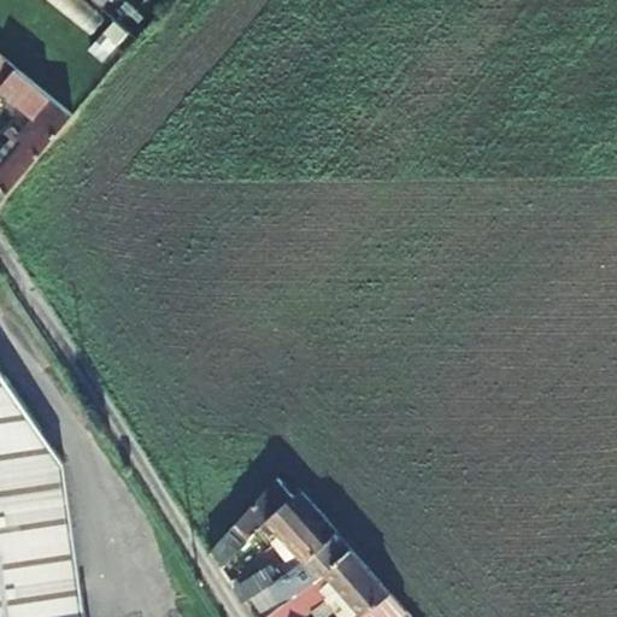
[(0,72),(3,76),(0,78),(0,81),(36,116),(54,97),(0,51),(0,72)]
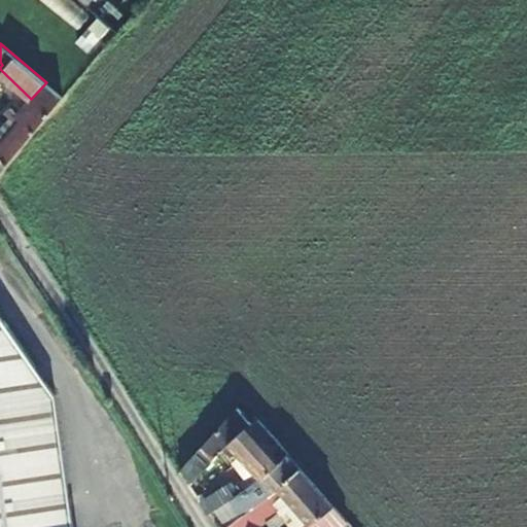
[(0,177),(66,99),(46,82),(31,99),(18,112),(11,107),(7,114),(12,120),(16,116),(22,121),(0,146),(0,177)]
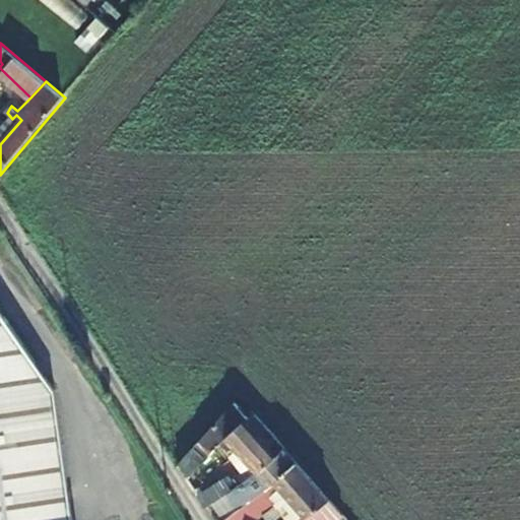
[(0,519),(72,519),(53,386),(0,303),(0,519)]
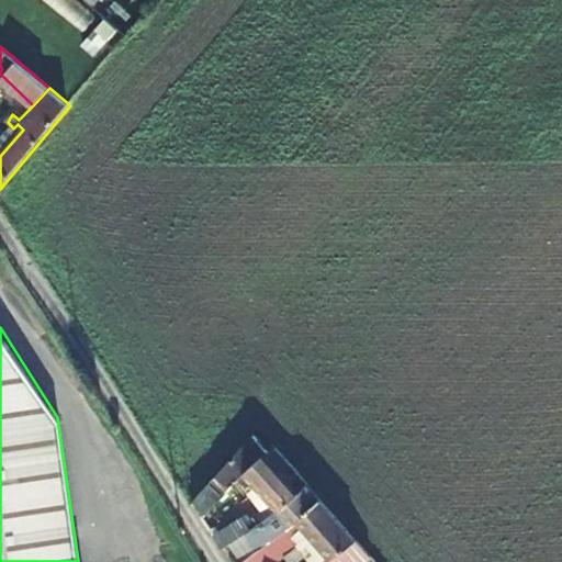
[(254,435),(215,475),(223,483),(240,469),(277,506),(303,490),(254,435)]
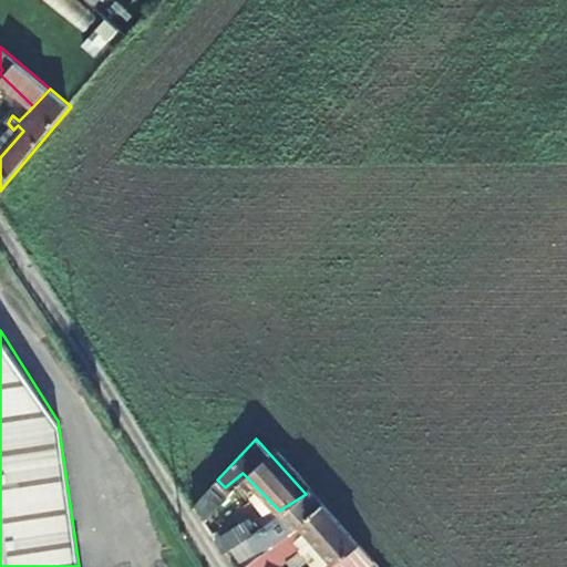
[(239,566),(279,538),(299,523),(323,506),(325,505),(312,491),(306,494),(279,511),(265,519),(268,525),(257,535),(260,539),(227,560),(232,566),(239,566)]
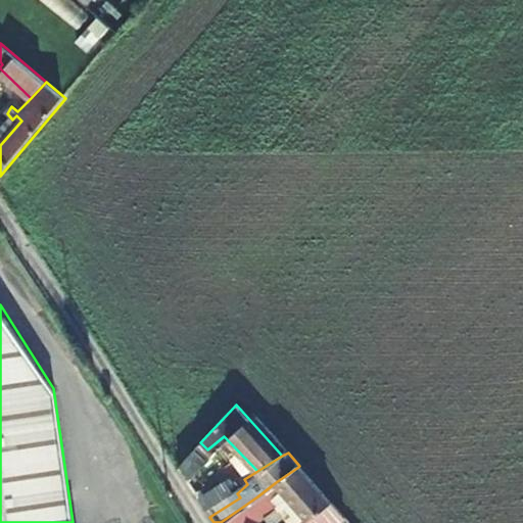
[(331,501),(299,466),(298,467),(276,482),(308,518),(328,504),(331,501)]
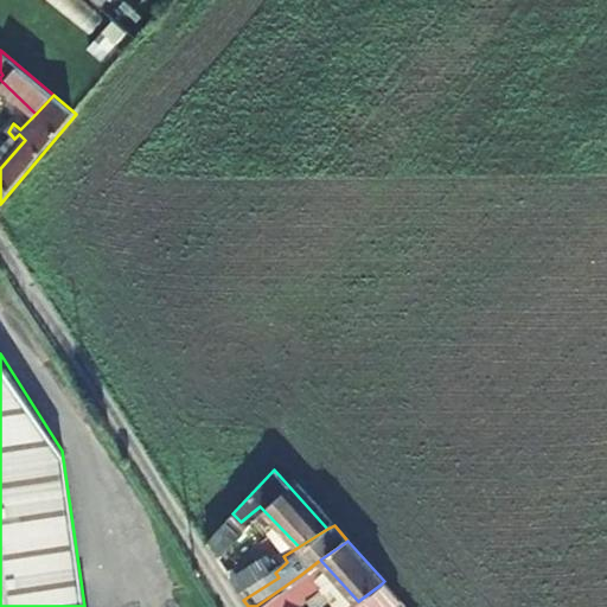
[(289,606),(312,593),(299,576),(256,606),(289,606)]
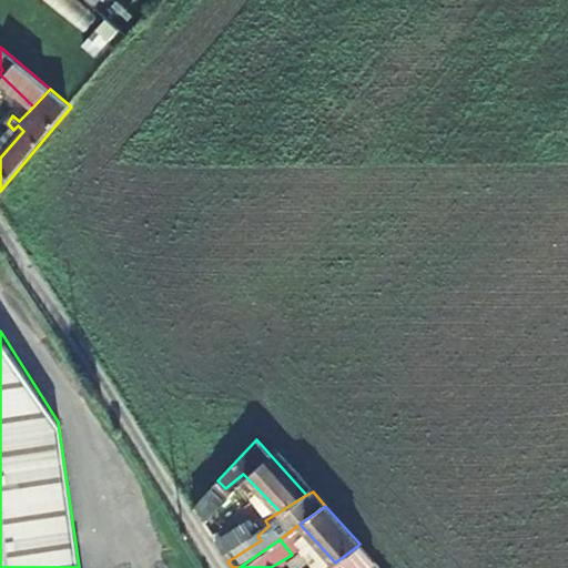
[(369,567),(372,567),(356,547),(335,563),(328,567),(369,567)]
